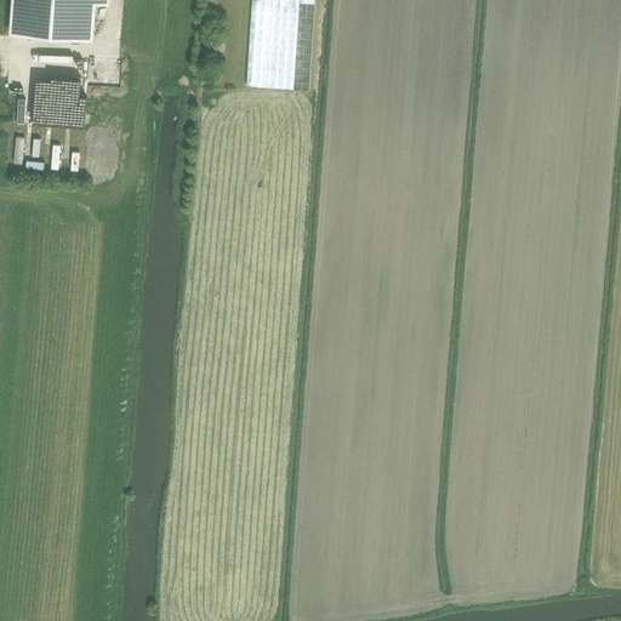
[(13,0),(11,34),(91,40),(93,0),(13,0)]
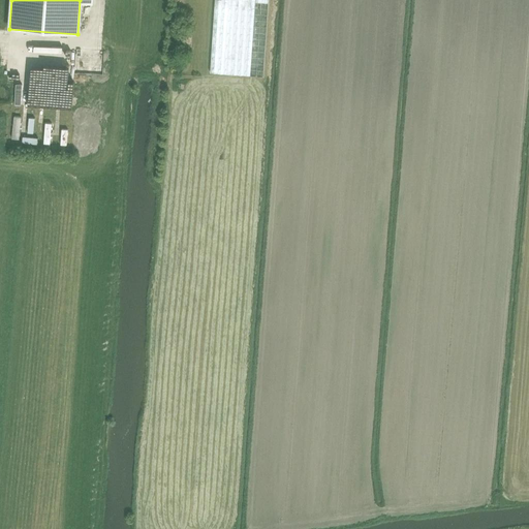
[(214,0),(210,73),(262,78),(268,0),(221,0),(219,0),(214,0)]
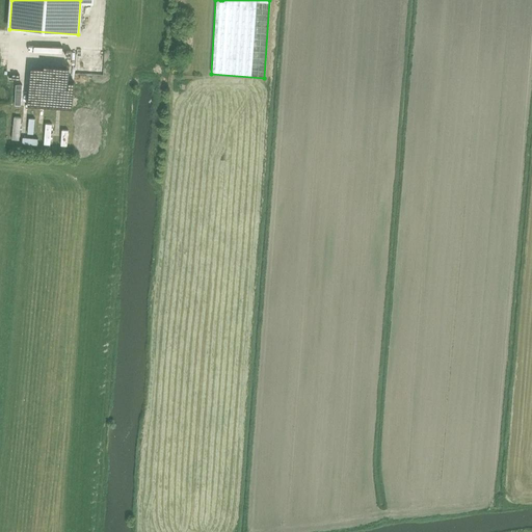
[(180,36),(180,45),(190,45),(190,36),(180,36)]
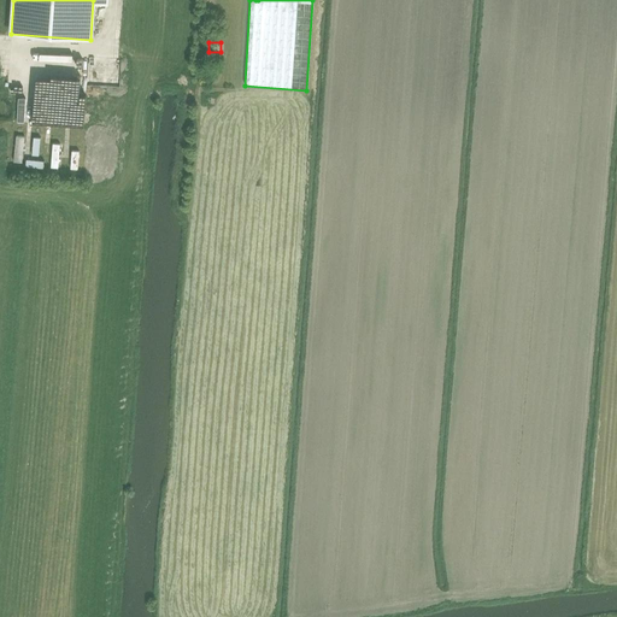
[(82,121),(84,106),(63,103),(60,117),(82,121)]
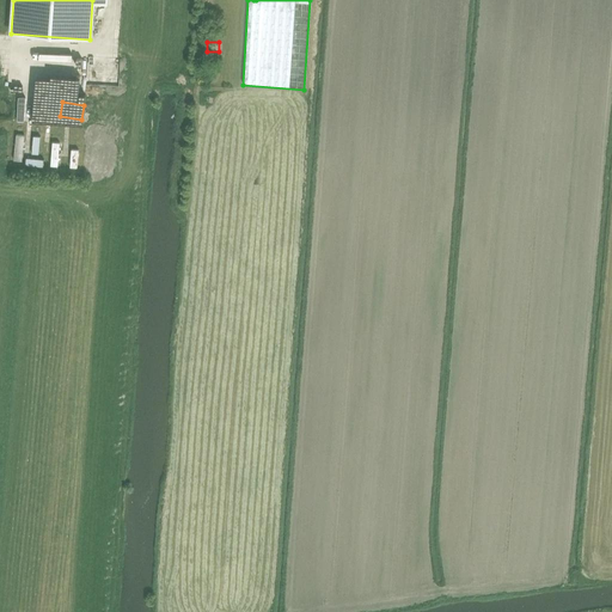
[(23,161),(25,135),(17,134),(13,160),(23,161)]
